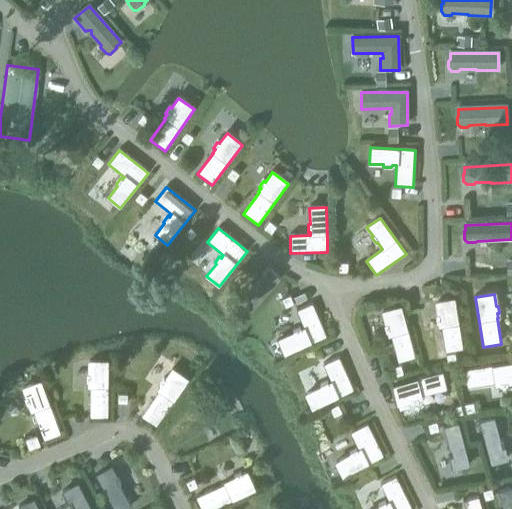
[(445,353),(463,350),(455,300),(436,303),(437,316),(435,316),(437,323),(439,323),(439,327),(441,327),(445,353)]
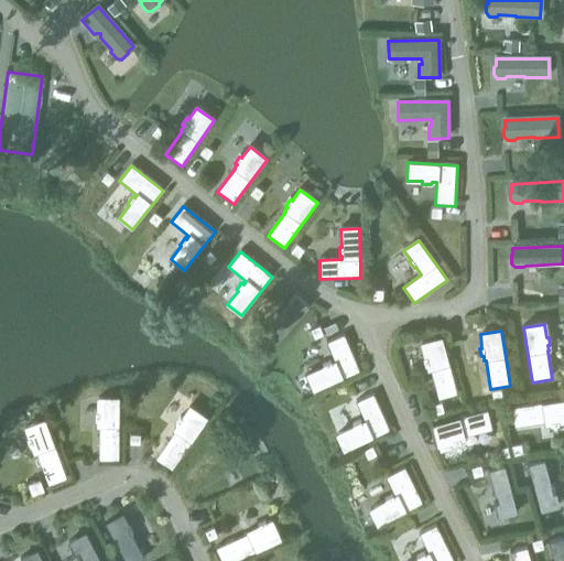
[(359,373),(344,335),(326,343),(335,364),(331,365),(331,363),(322,366),(323,368),(307,375),(314,392),(359,373)]
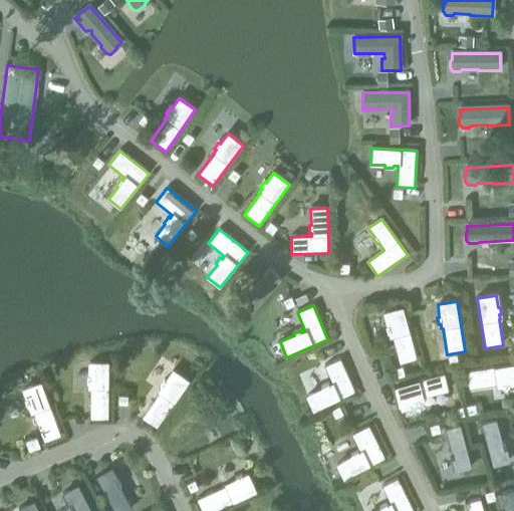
[(417,360),(403,309),(383,314),(388,326),(386,327),(388,333),(390,333),(391,337),(392,337),(399,364),(417,360)]
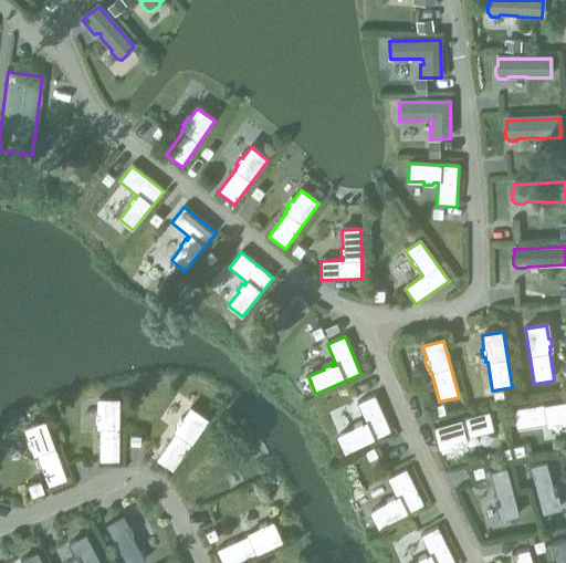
[(391,434),(375,396),(357,404),(366,425),(363,426),(362,424),(354,427),(354,429),(338,437),(346,454),(391,434)]
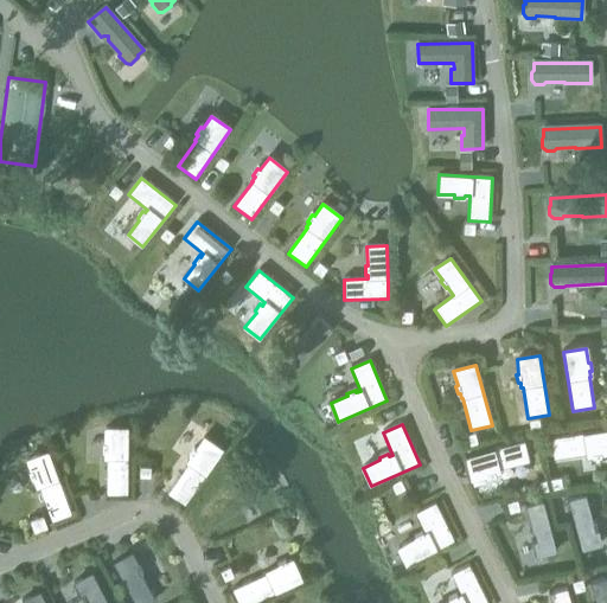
[(606,429),(550,438),(554,460),(586,455),(587,456),(592,455),(593,457),(601,456),(600,454),(606,453),(606,429)]
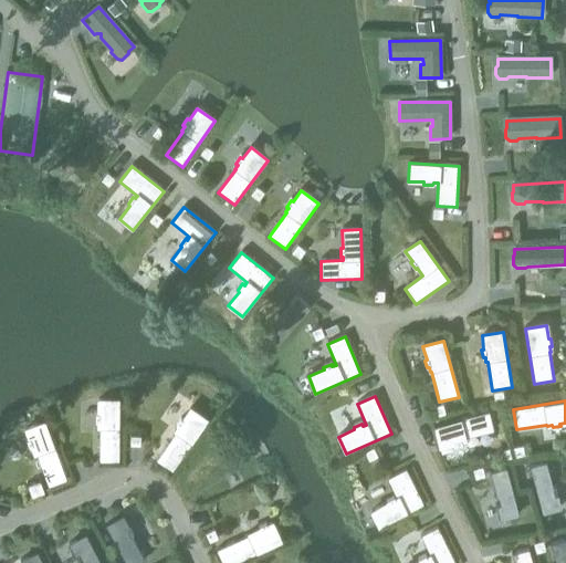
[(119,464),(119,402),(98,402),(98,416),(95,416),(95,424),(97,424),(97,428),(100,428),(98,464),(119,464)]
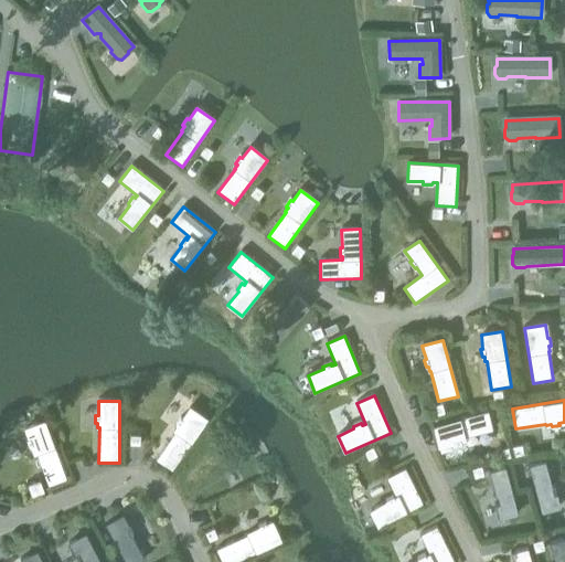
[(172,473),(208,422),(190,410),(182,421),(180,419),(176,425),(178,427),(174,432),(176,433),(156,462),(172,473)]
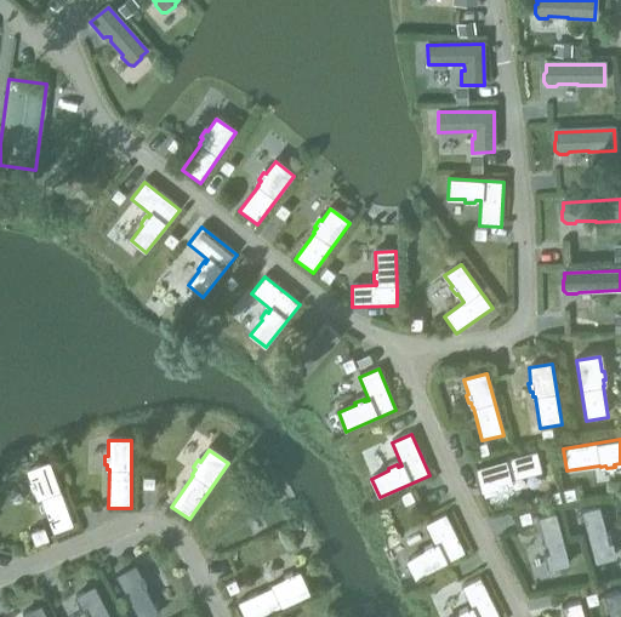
[(542,474),(536,452),(477,467),(483,490),(497,486),(499,489),(506,487),(506,484),(512,483),(512,481),(542,474)]
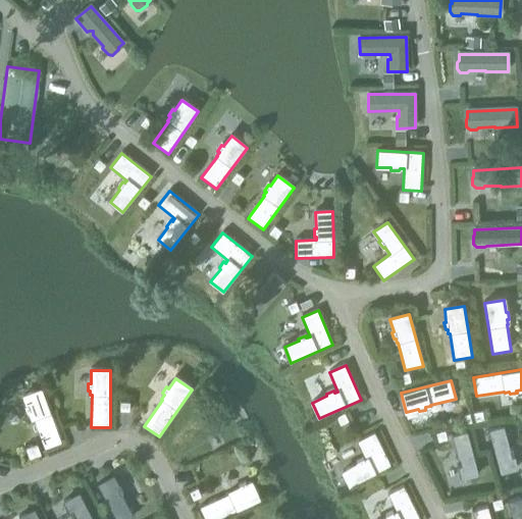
[(61,445),(42,390),(23,397),(27,406),(24,406),(28,413),(29,412),(31,417),(32,416),(44,451),(61,445)]
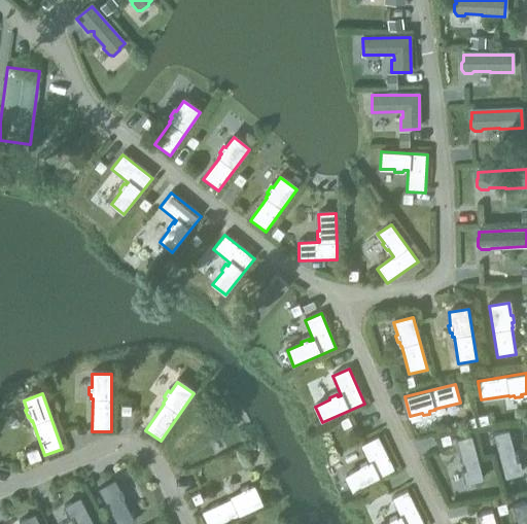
[(515,455),(508,430),(492,435),(504,479),(522,475),(517,455),(515,455)]
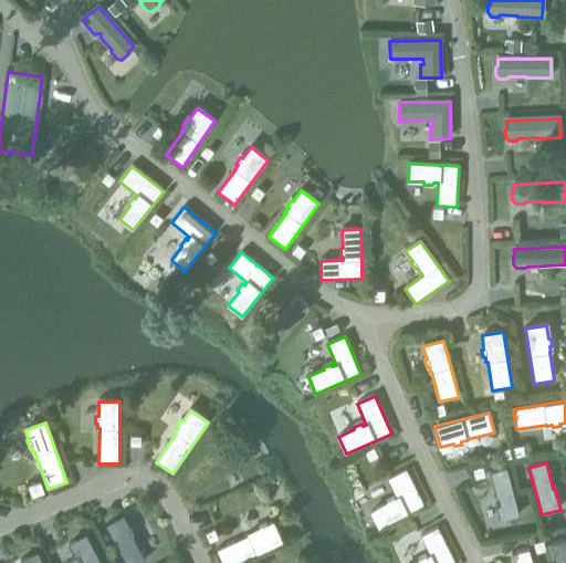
[(490,473),(496,500),(494,500),(500,521),(519,515),(506,469),(490,473)]
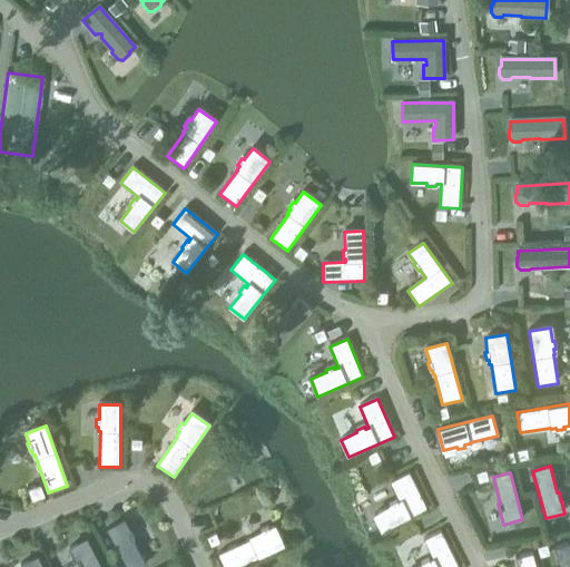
[(428,510),(409,473),(391,482),(401,502),(397,504),(396,501),(389,506),(390,508),(374,516),(382,533),(428,510)]
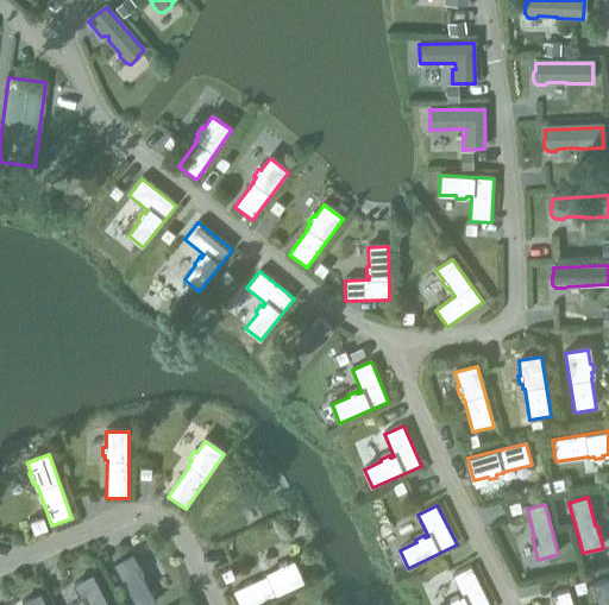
[(113,566),(133,604),(156,604),(143,578),(143,577),(132,556),(113,566)]
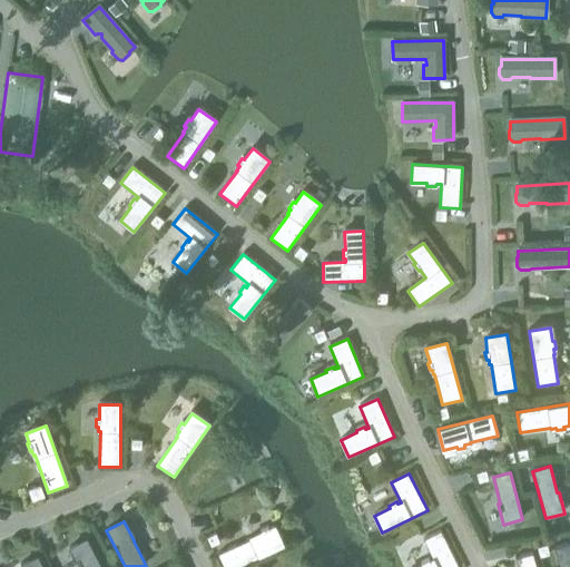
[(217,556),(223,566),(241,566),(283,547),(274,528),(268,530),(267,528),(261,531),(262,534),(249,539),(251,540),(217,556)]
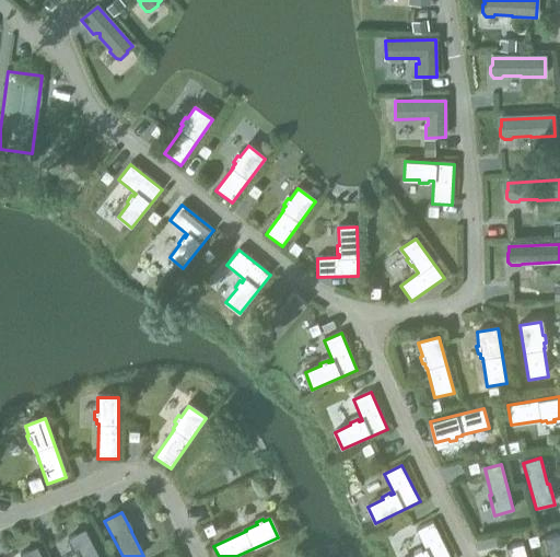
[(450,556),(433,522),(416,531),(426,550),(422,553),(421,550),(413,554),(415,556),(450,556)]
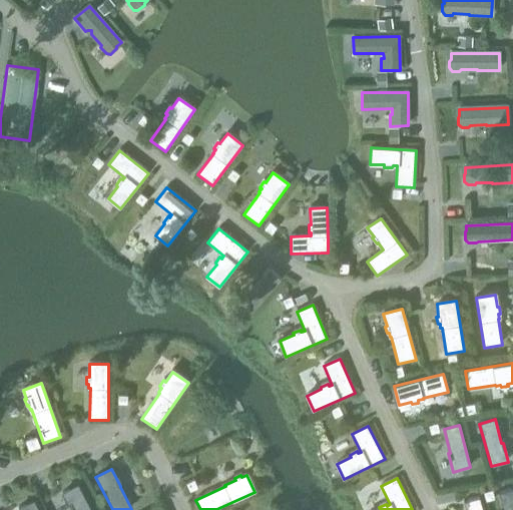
[(90,509),(78,486),(62,494),(71,509),(90,509)]
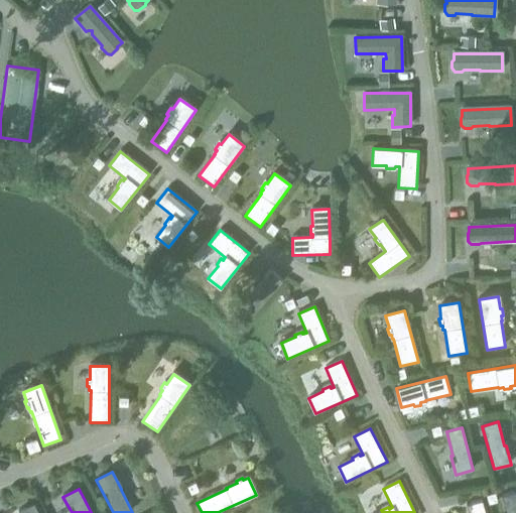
[(515,512),(515,492),(502,496),(505,512),(515,512)]
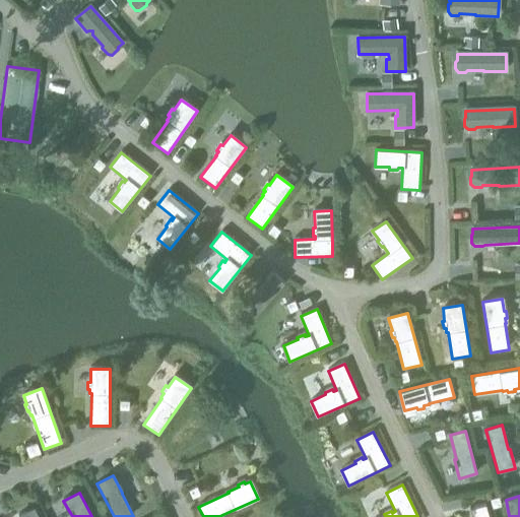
[(489,516),(485,505),(469,509),(471,516),(489,516)]
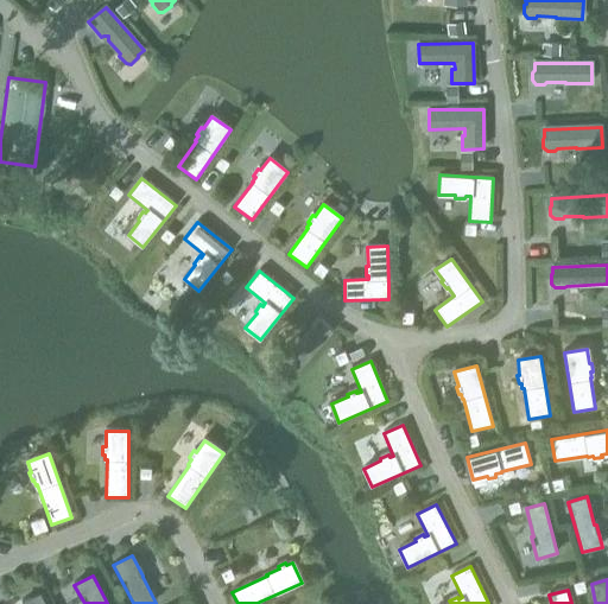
[(45,603),(40,593),(21,603),(45,603)]
